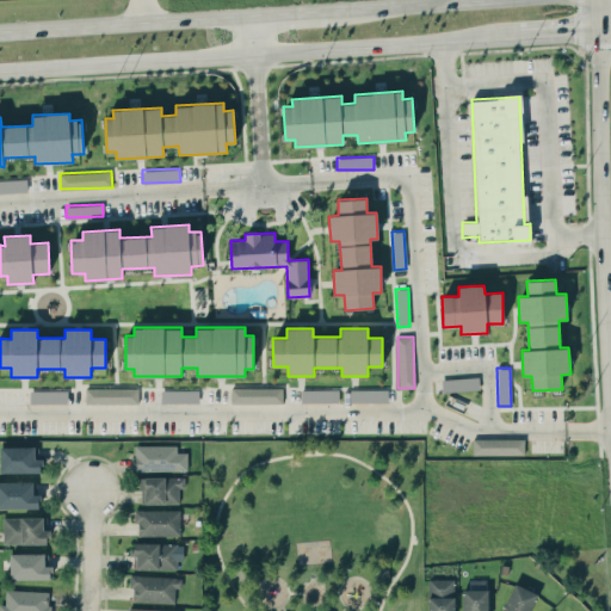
[(440,378),(442,392),(480,390),(479,377),(440,378)]
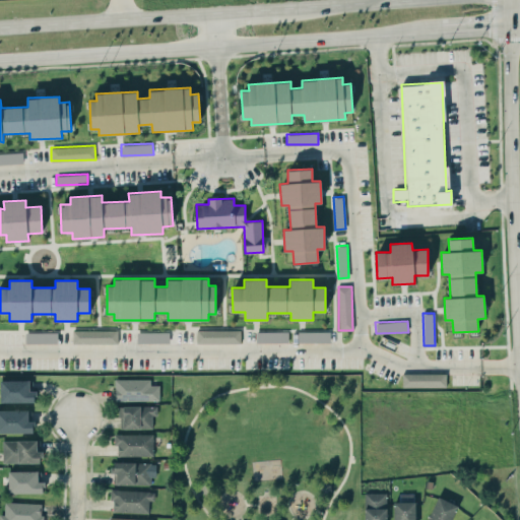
[(118,343),(118,330),(73,330),(73,343),(118,343)]
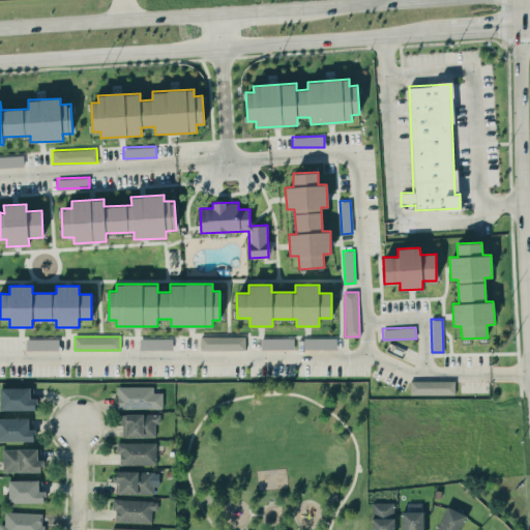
[(245,336),(201,336),(200,349),(245,350),(245,336)]
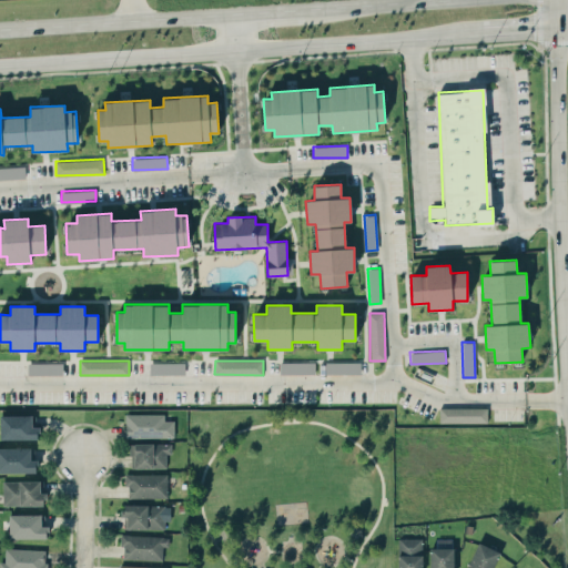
[(150,374),(184,374),(184,362),(150,363),(150,374)]
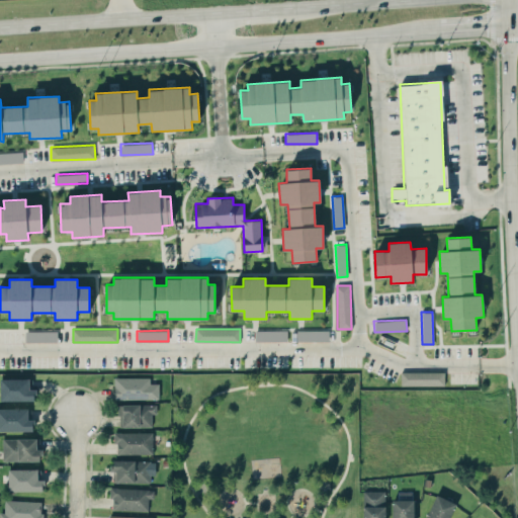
[(287,330),(255,330),(255,340),(287,341),(287,330)]
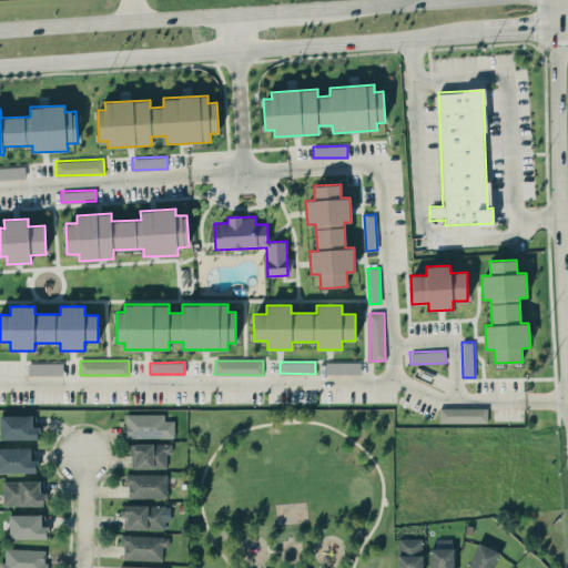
[(325,373),(361,374),(361,362),(325,362),(325,373)]
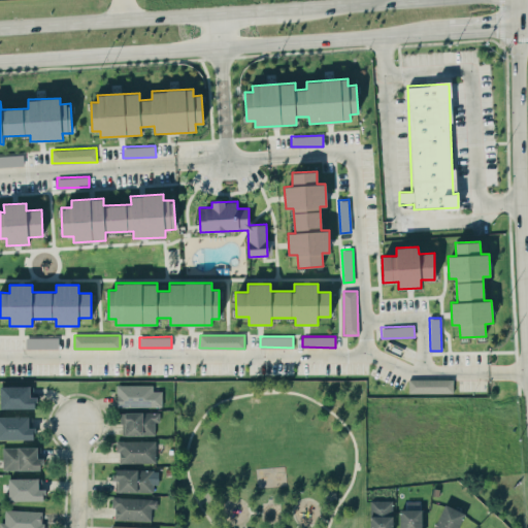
[(26,348),(58,349),(59,337),(26,337),(26,348)]
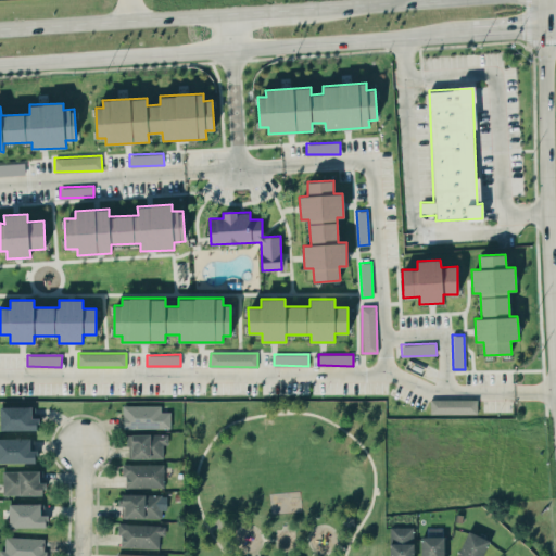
[(430,414),(477,414),(477,400),(430,399),(430,414)]
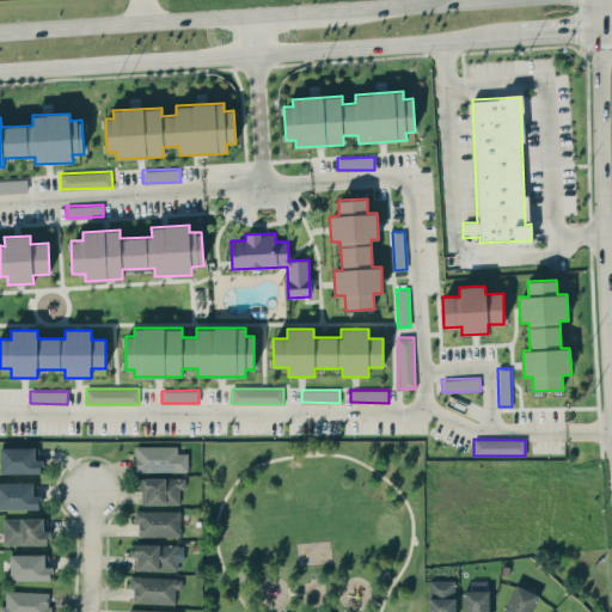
[(177,446),(135,446),(135,471),(188,471),(188,453),(177,453),(177,446)]
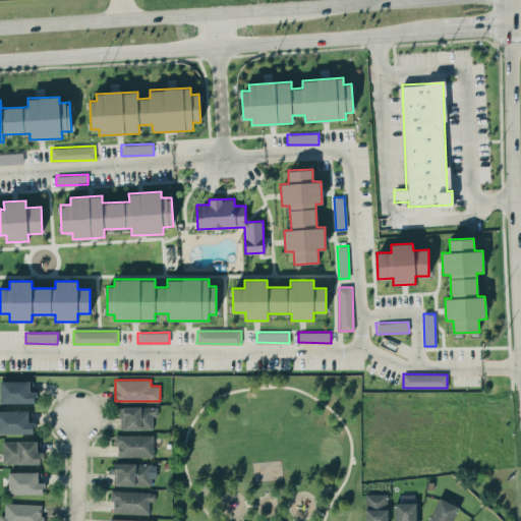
[(36,402),(36,391),(31,391),(31,381),(0,381),(0,403),(36,402)]
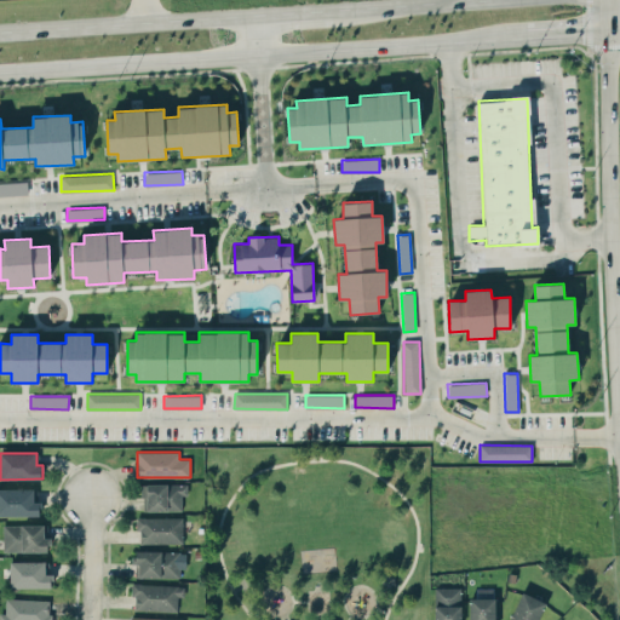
[(142,484),(143,512),(182,511),(181,494),(187,494),(187,483),(142,484)]
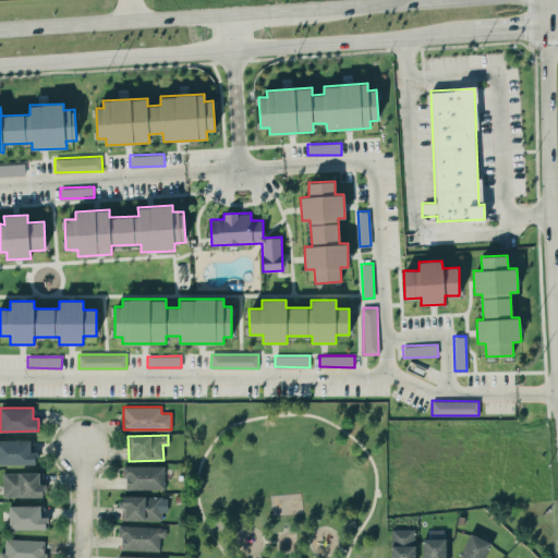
[(0,463),(36,464),(36,451),(31,451),(31,439),(0,438),(0,463)]
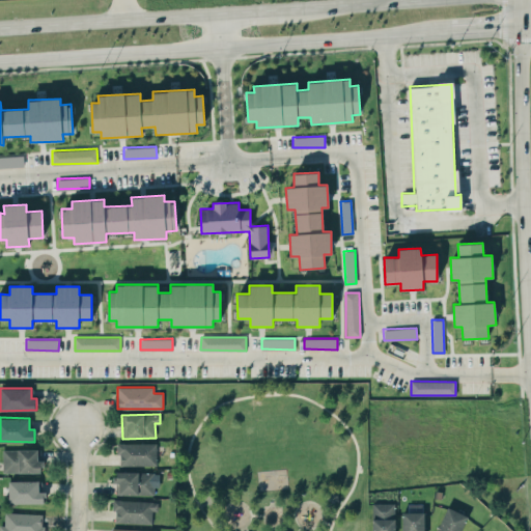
[(157,465),(156,443),(118,443),(118,465),(157,465)]
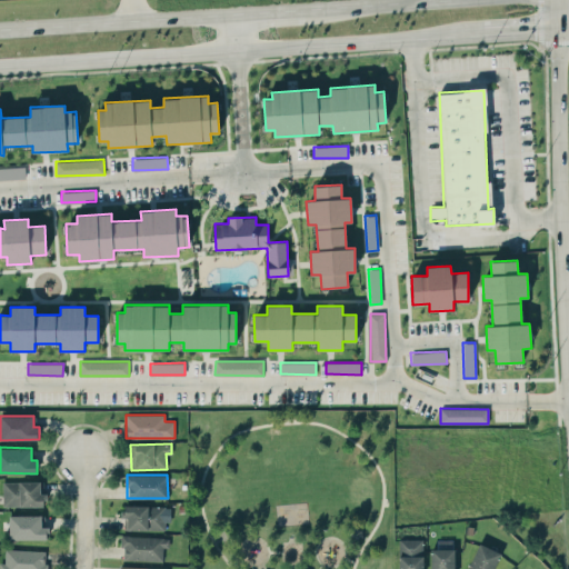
[(3,506),(46,506),(46,492),(41,492),(41,481),(3,482),(3,506)]
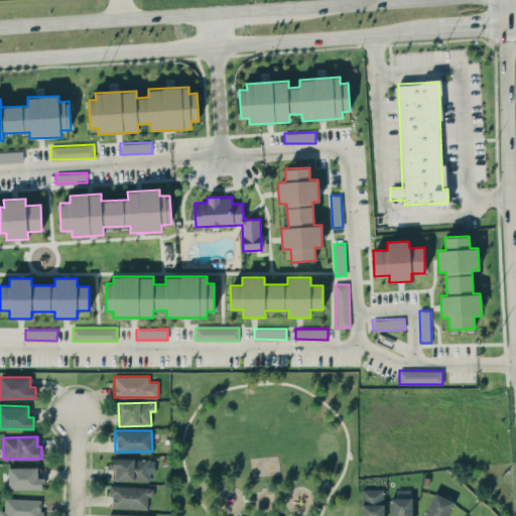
[(149,459),(111,459),(111,470),(116,470),(116,481),(149,481),(149,459)]
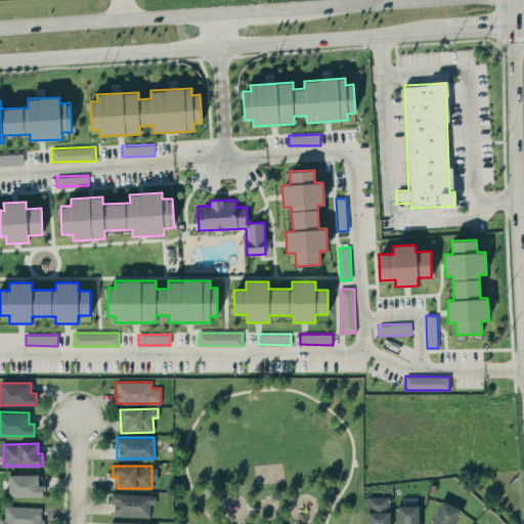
[(40,475),(8,474),(8,496),(43,496),(43,485),(40,485),(40,475)]
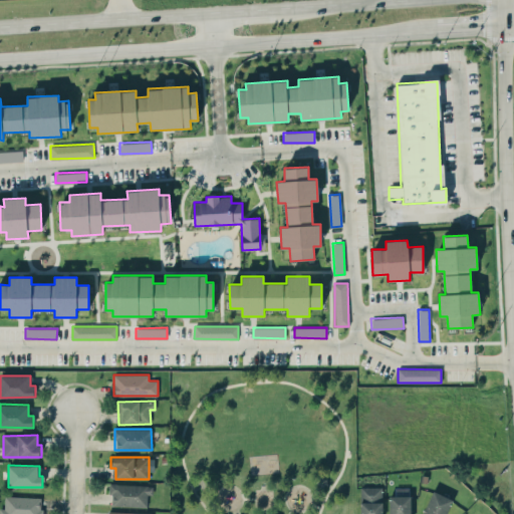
[(147,506),(148,494),(152,494),(152,485),(110,484),(109,505),(147,506)]
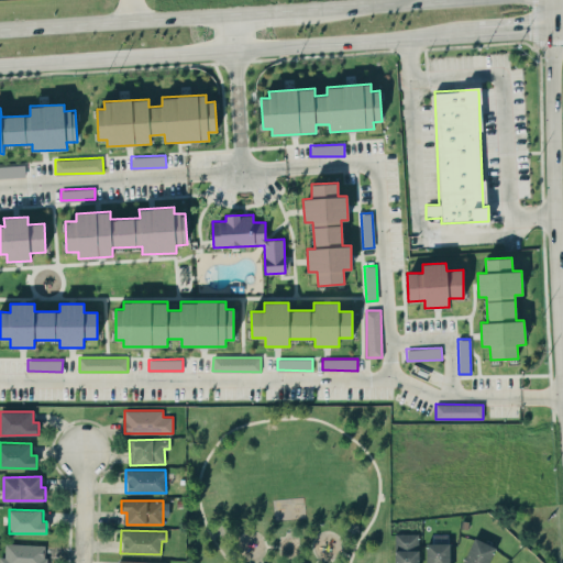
[(394,562),(418,562),(419,533),(395,533),(394,562)]
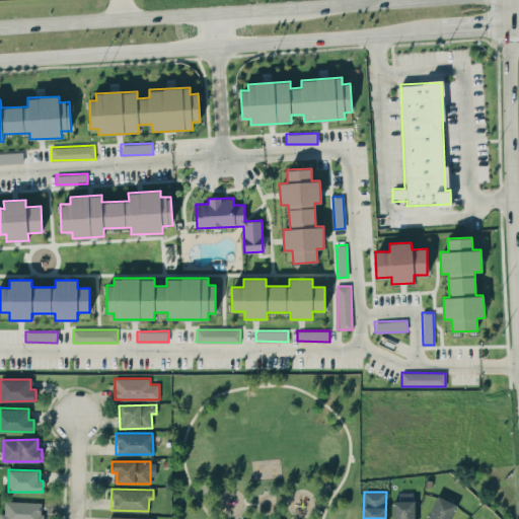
[(449,518),(456,504),(436,495),(426,518),(449,518)]
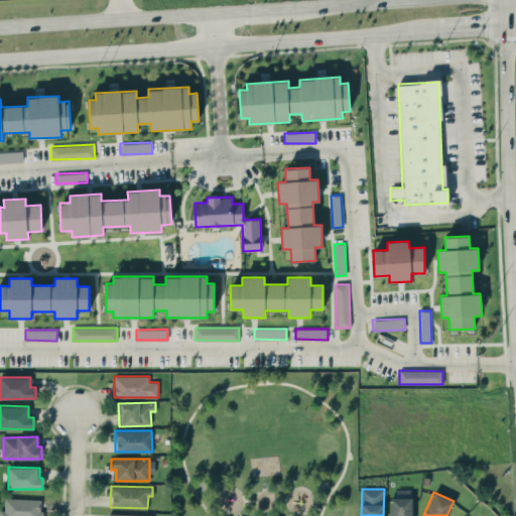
[(411,515),(412,498),(390,497),(389,515),(411,515)]
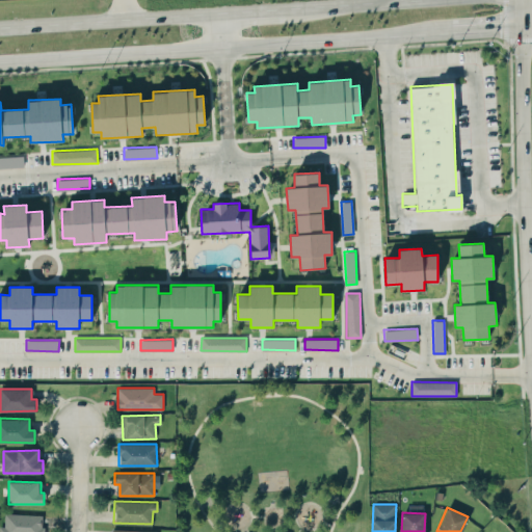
[(0,531),(42,531),(44,514),(5,513),(4,526),(0,526),(0,531)]
